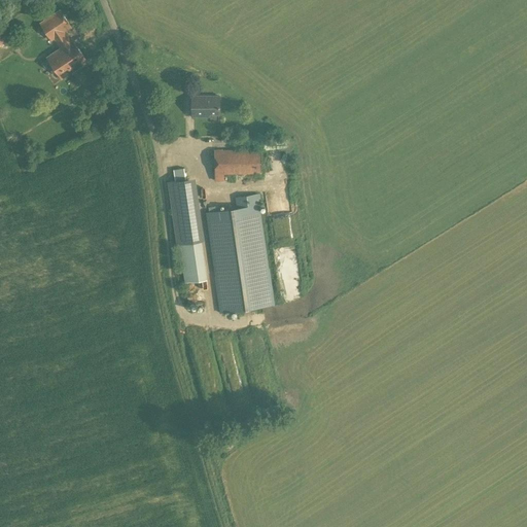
[(72,40),(70,41),(64,32),(71,27),(60,10),(40,24),(51,40),(57,37),(63,46),(47,58),(62,79),(88,62),(72,40)]
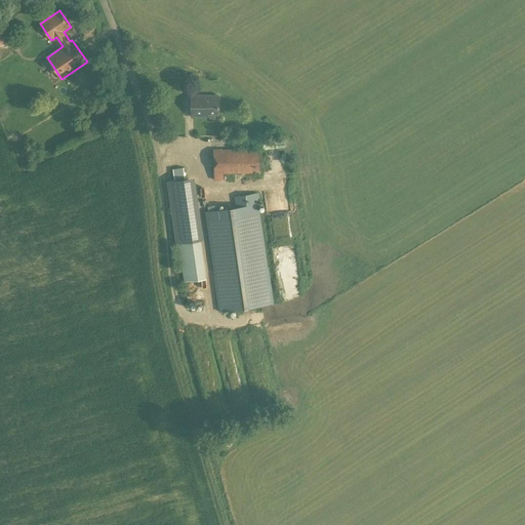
[(0,33),(0,44),(1,46),(11,39),(5,30),(0,33)]
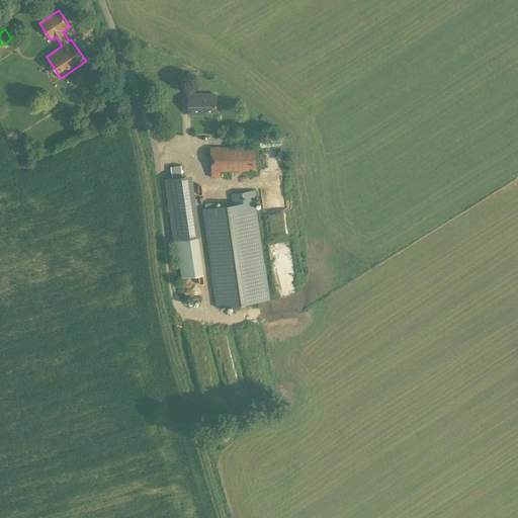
[(201,111),(216,111),(216,95),(188,95),(188,114),(201,114),(201,111)]
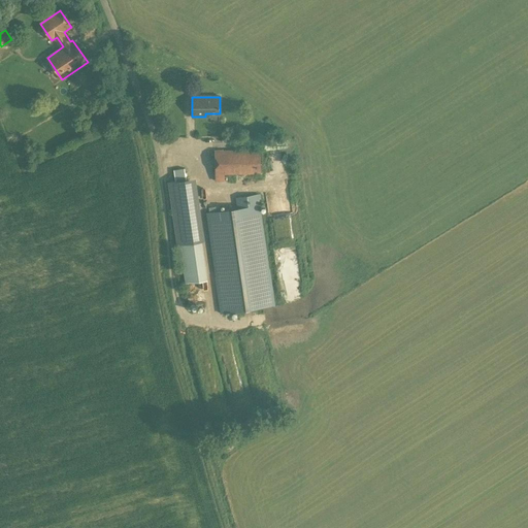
[(225,182),(225,174),(262,174),(261,150),(215,150),(215,182),(225,182)]
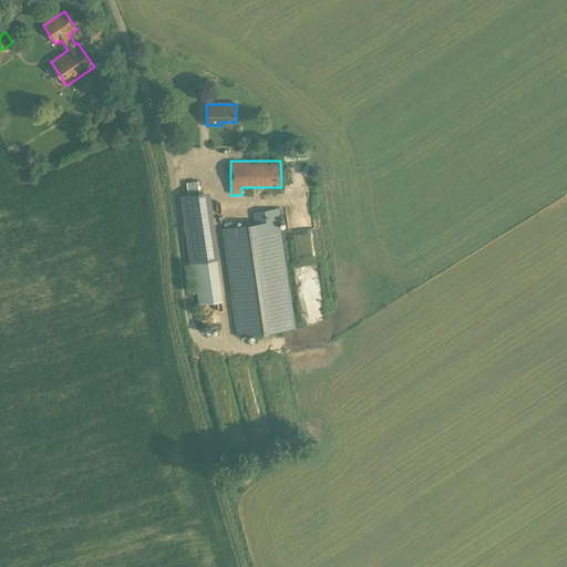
[(200,181),(202,191),(213,189),(212,179),(200,181)]
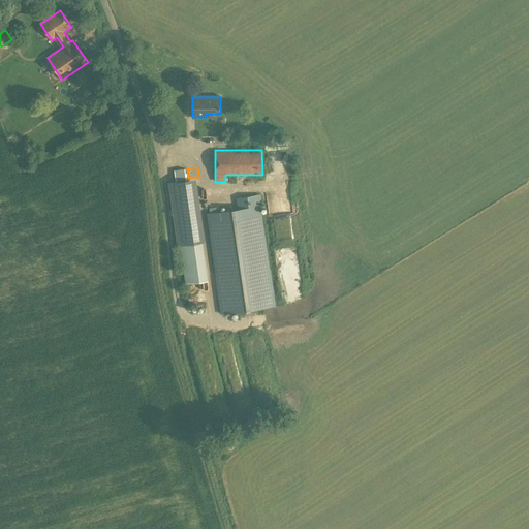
[(177,230),(198,228),(192,179),(170,181),(177,230)]
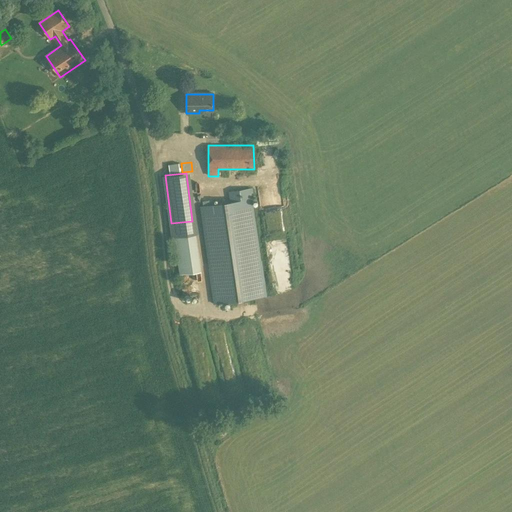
[(213,305),(267,296),(250,188),(228,192),(230,202),(200,206),(213,305)]
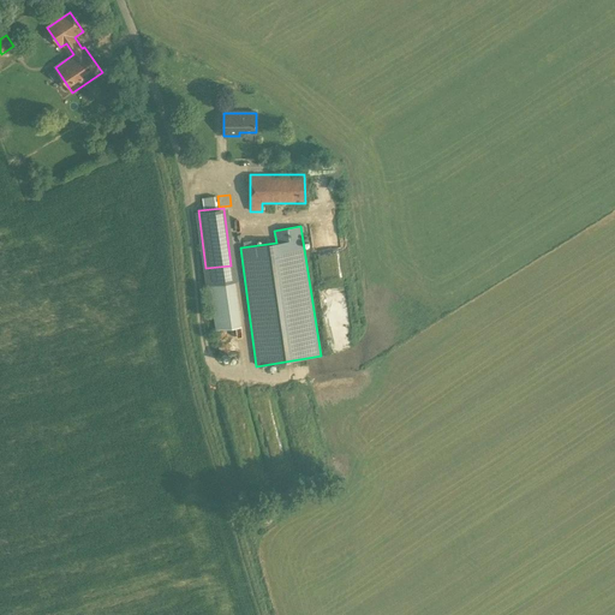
[(216,330),(244,327),(238,280),(210,285),(216,330)]
